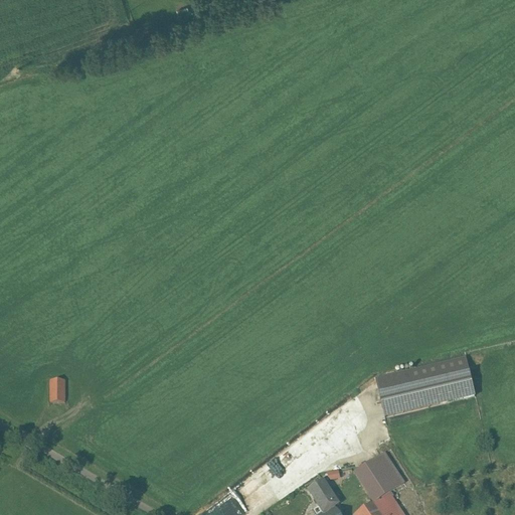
[(466,360),(375,381),(384,418),(474,397),(466,360)]
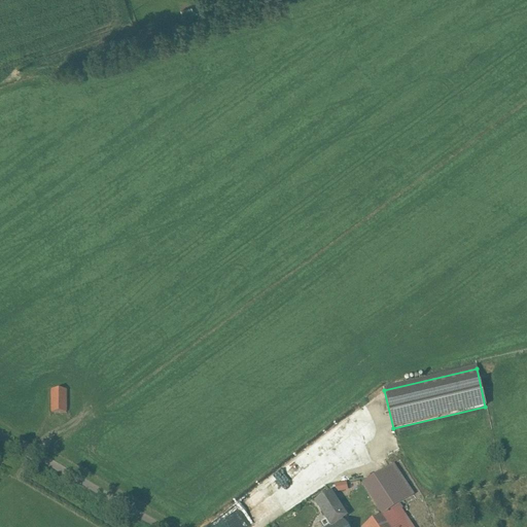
[(65,391),(51,391),(50,412),(65,412),(65,391)]
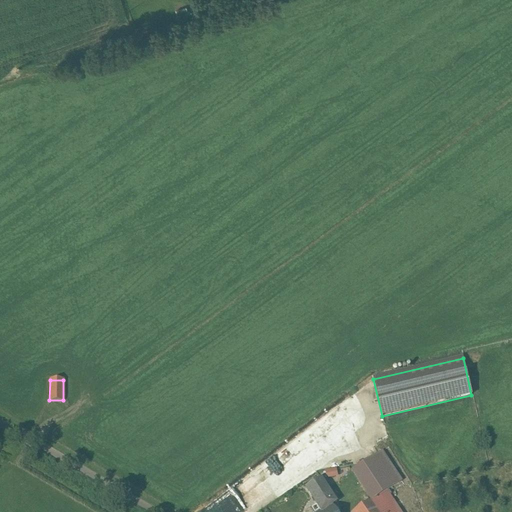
[(381,452),(352,471),(372,500),(386,491),(401,481),(381,452)]
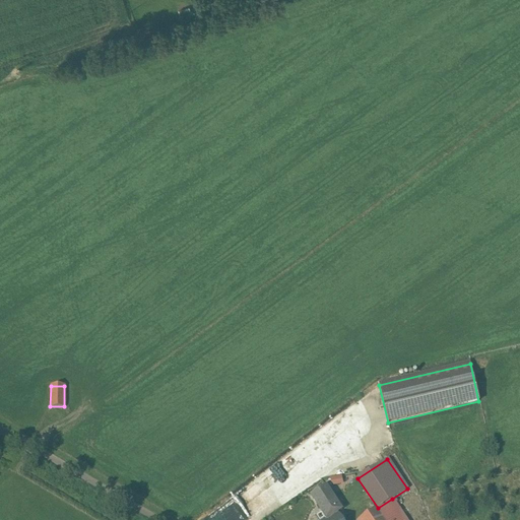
[(332,483),(344,482),(342,474),(331,476),(332,483)]
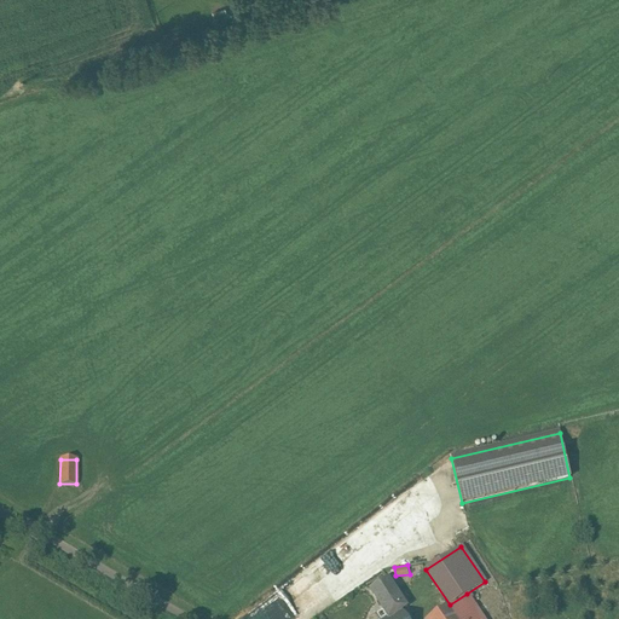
[(388,579),(370,590),(382,609),(383,609),(389,618),(401,611),(406,607),(388,579)]
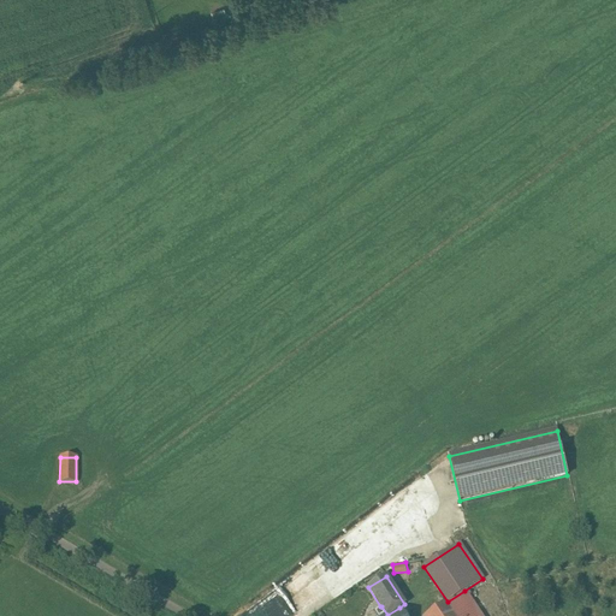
[(480,615),(465,591),(448,602),(456,615),(480,615)]
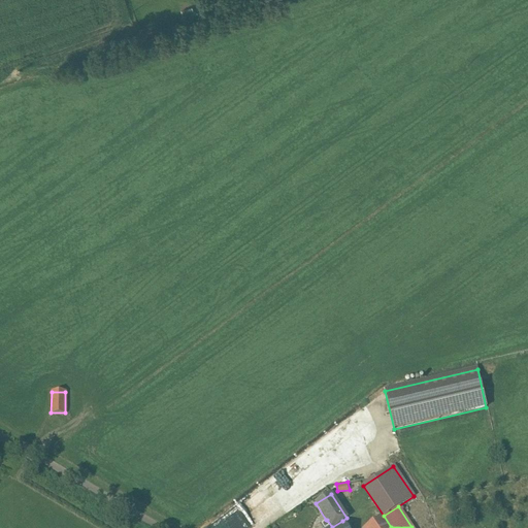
[(391,527),(384,516),(364,527),(391,527)]
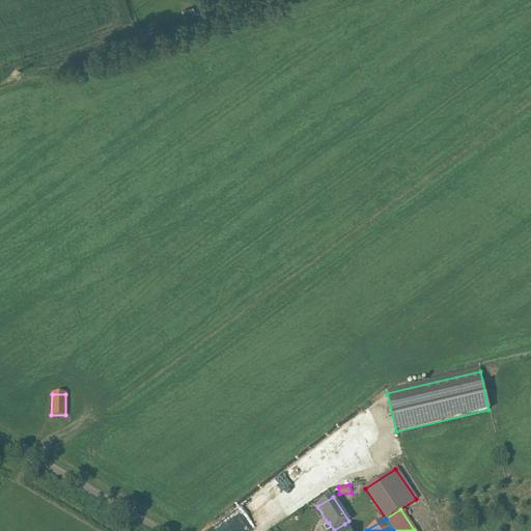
All buildings are outlined.
